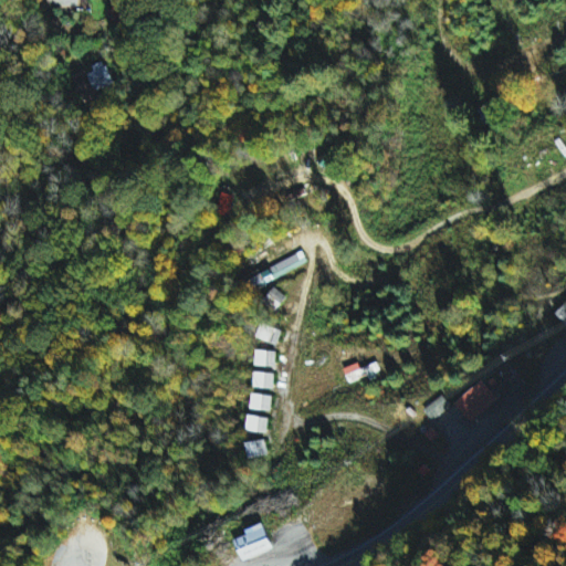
[(87,72),(96,93),(114,85),(105,65),(87,72)]
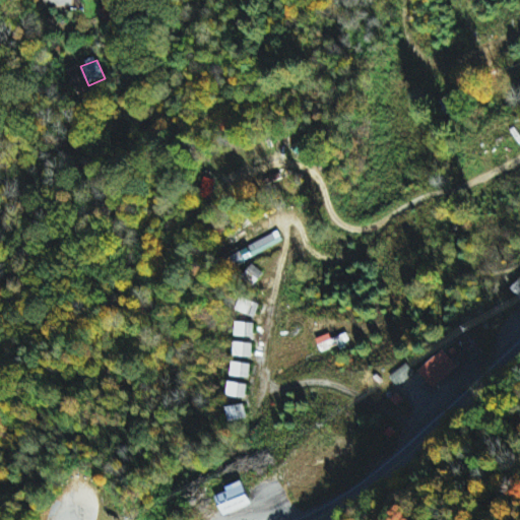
[(284,243),(279,232),(234,256),(239,266),(284,243)]
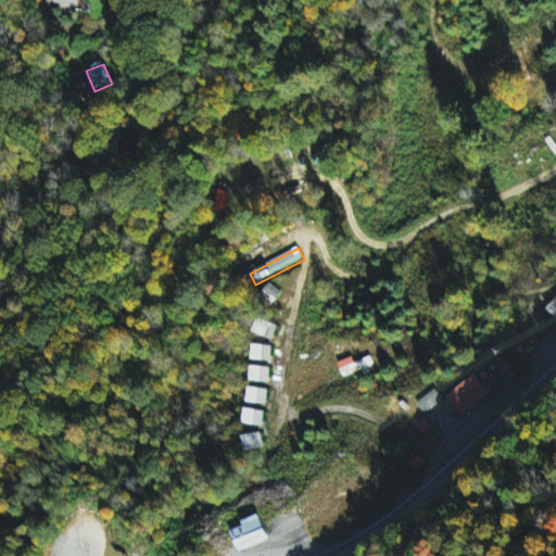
[(555,299),(545,310),(555,320),(555,299)]
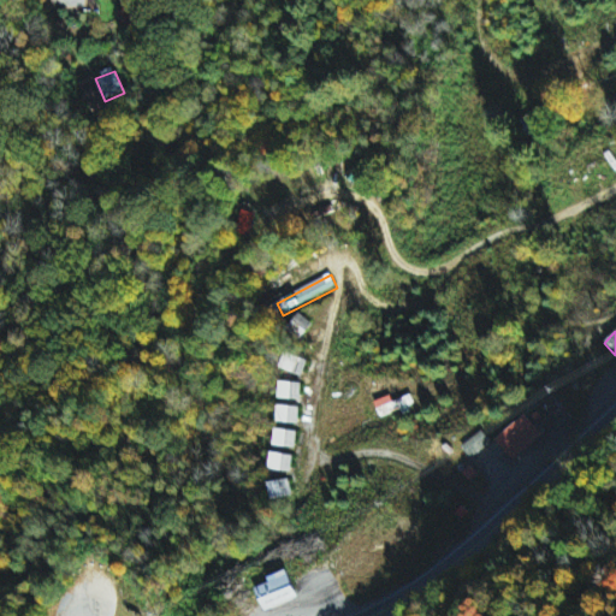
[(303,377),(309,361),(288,353),(282,368),(303,377)]
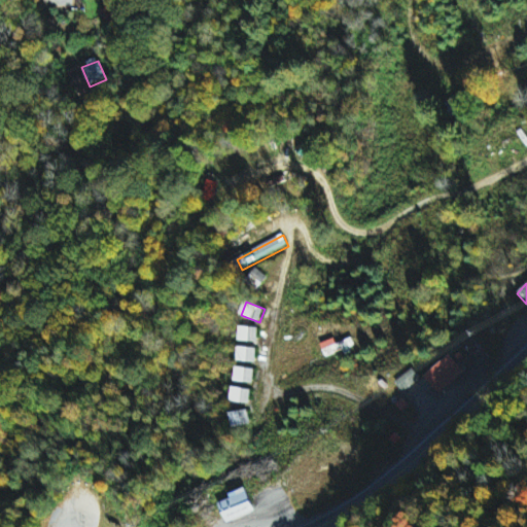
[(257,343),(258,327),(241,326),(240,342),(257,343)]
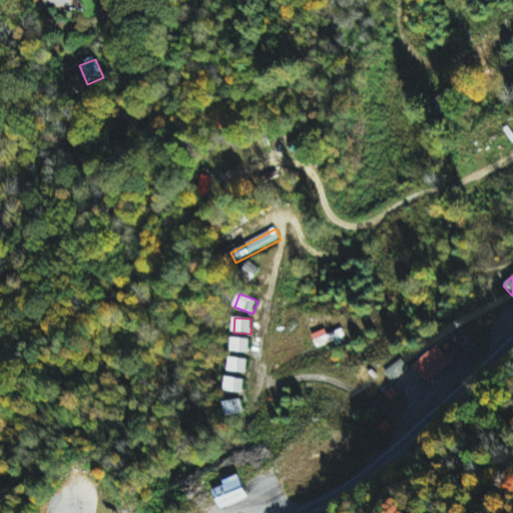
[(326,330),(312,335),(317,349),(347,338),(343,329),(328,335),(326,330)]
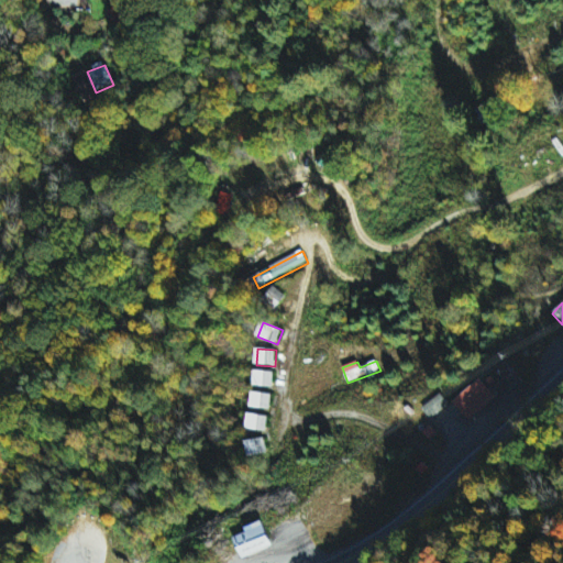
[(274,388),(274,372),(254,371),(254,387),(274,388)]
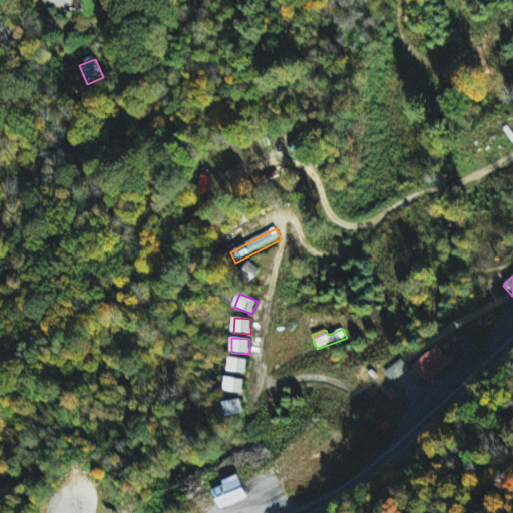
[(454,360),(439,344),(413,367),(429,384),(454,360)]
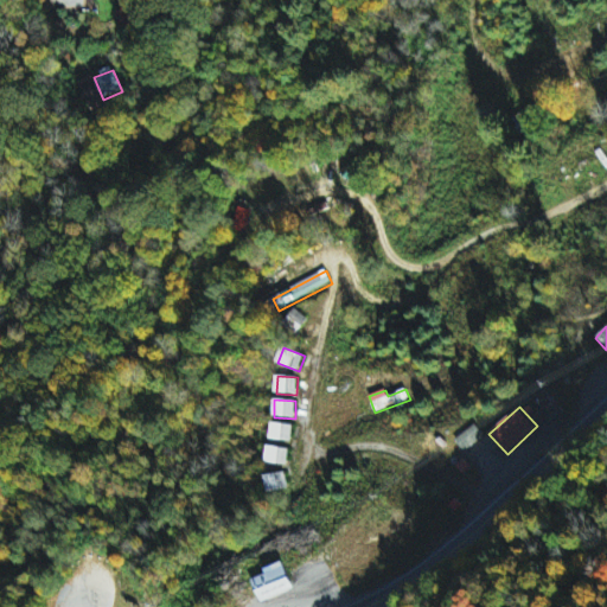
[(292,442),(293,426),(272,423),(270,440),(292,442)]
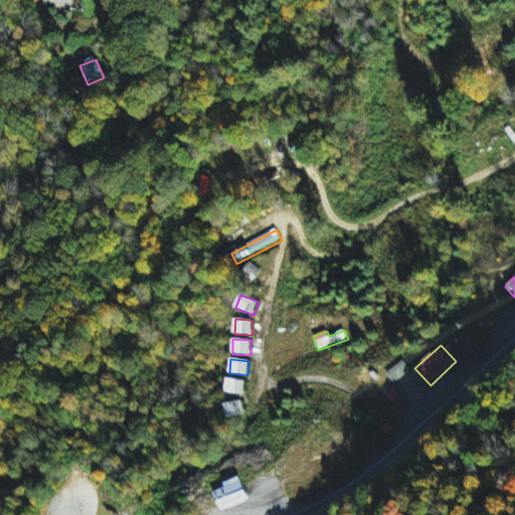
[(411,370),(404,361),(387,373),(393,382),(411,370)]
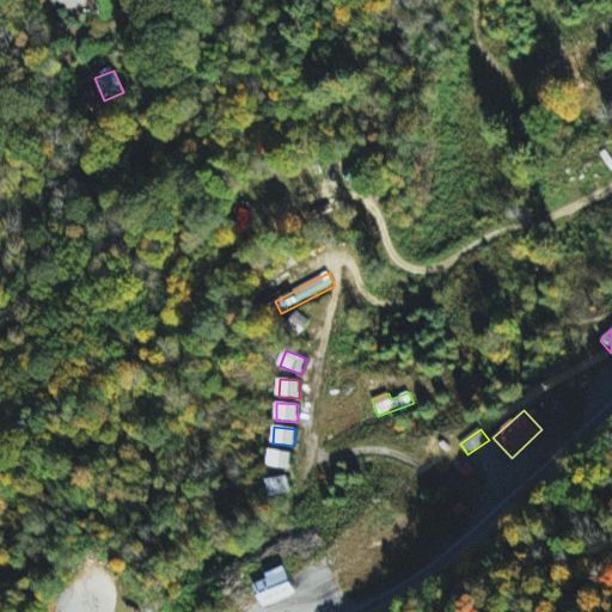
[(289,470),(292,453),(270,450),(268,466),(289,470)]
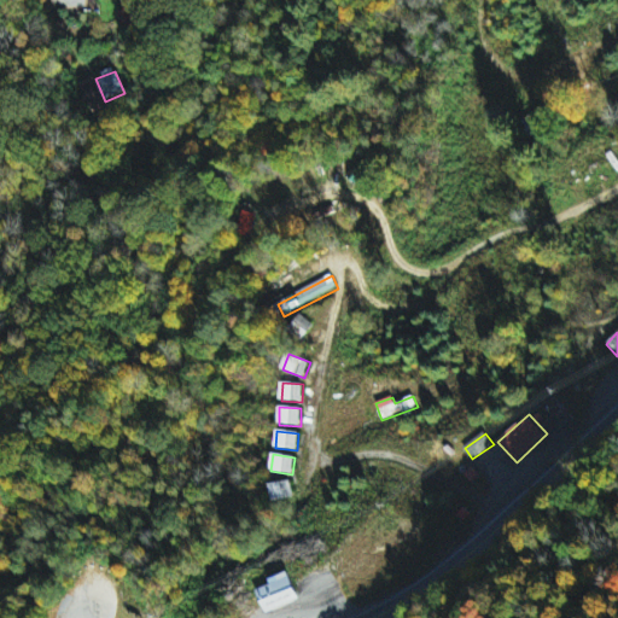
[(298,600),(287,572),(268,579),(270,584),(256,590),(266,613),(298,600)]
